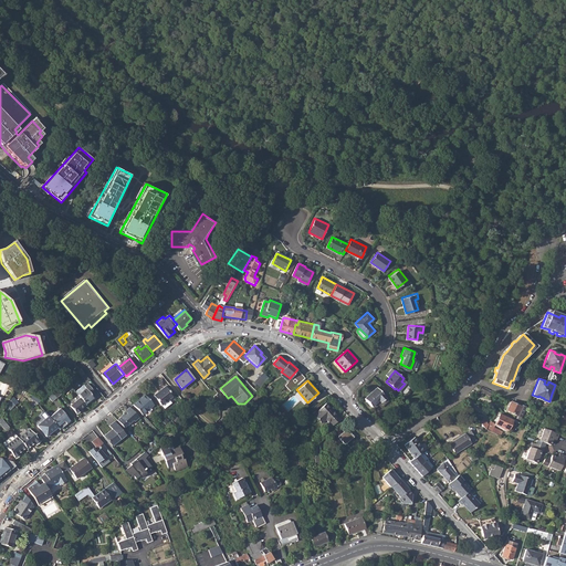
[(83,397),(88,404),(96,397),(93,392),(96,390),(92,384),(88,387),(90,388),(82,395),(83,397)]
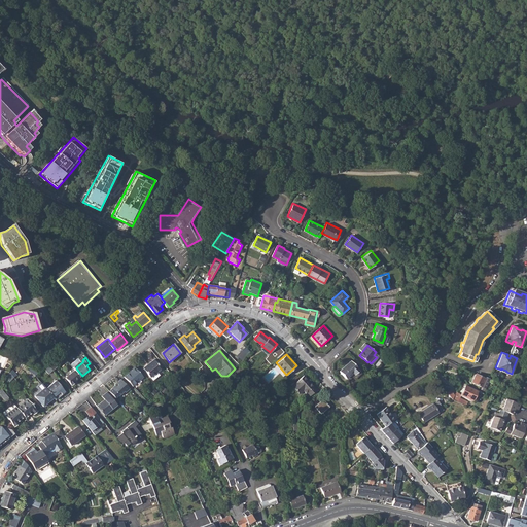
[(81,358),(73,364),(76,367),(83,361),(82,360),(81,358)]
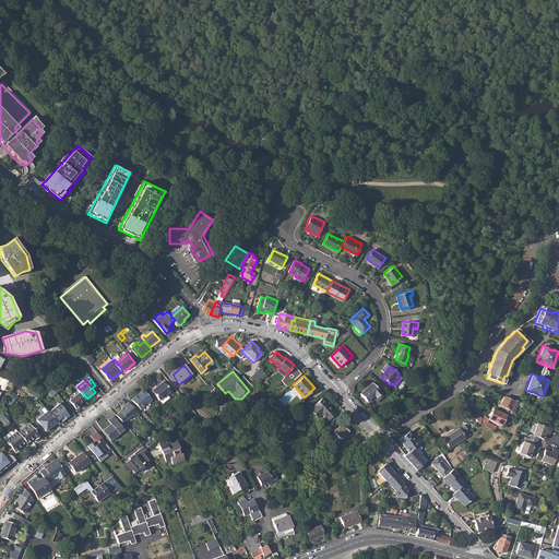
[(152,391),(159,401),(170,391),(163,382),(152,391)]
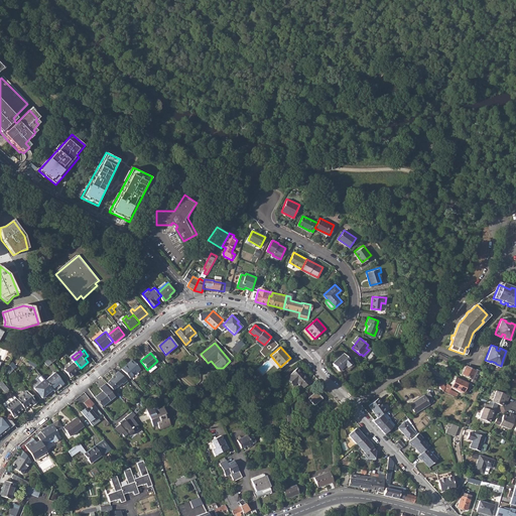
[(332,363),(340,373),(352,363),(343,353),(332,363)]
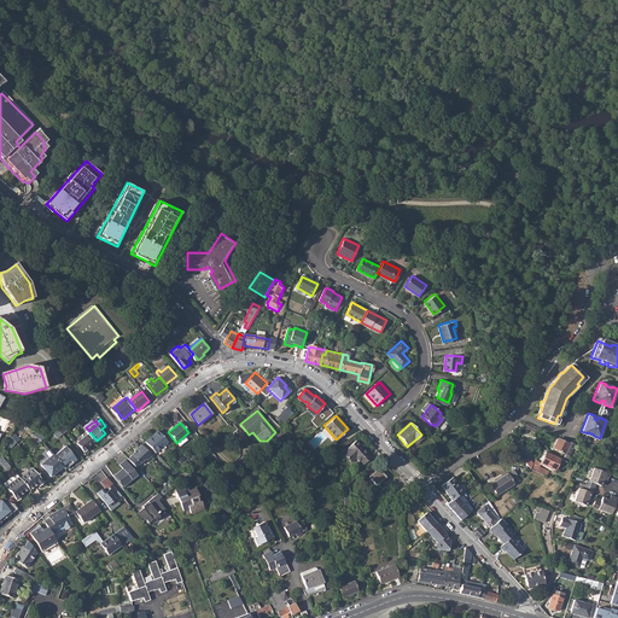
[(56,432),(62,438),(65,435),(65,433),(60,429),(56,432)]
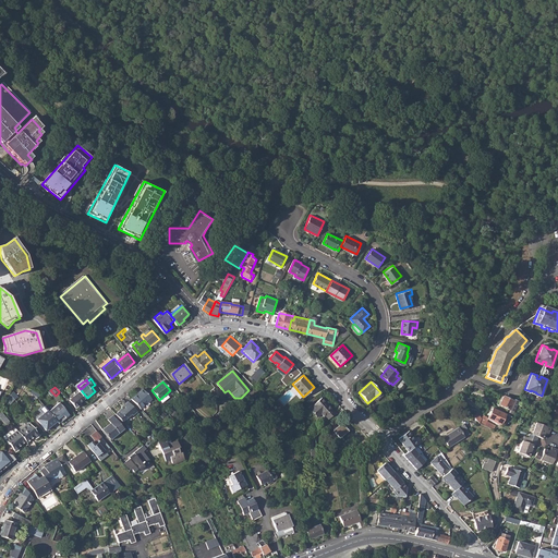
[(210,390),(216,397),(220,393),(215,387),(210,390)]
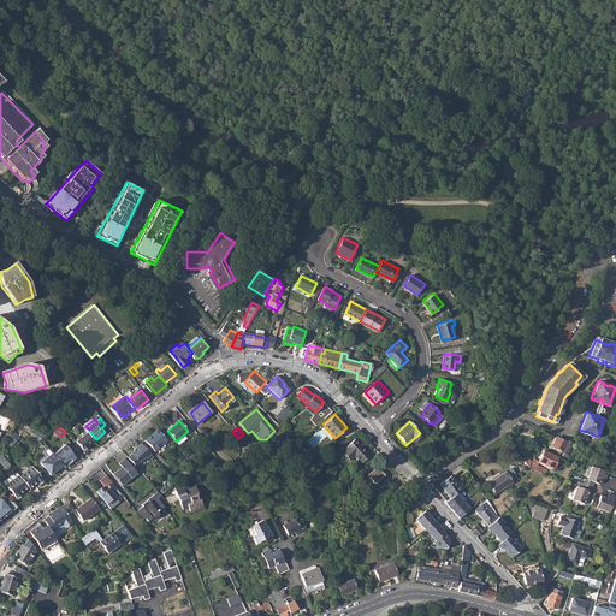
[(144,440),(154,452),(160,448),(164,445),(167,442),(158,430),(144,440)]
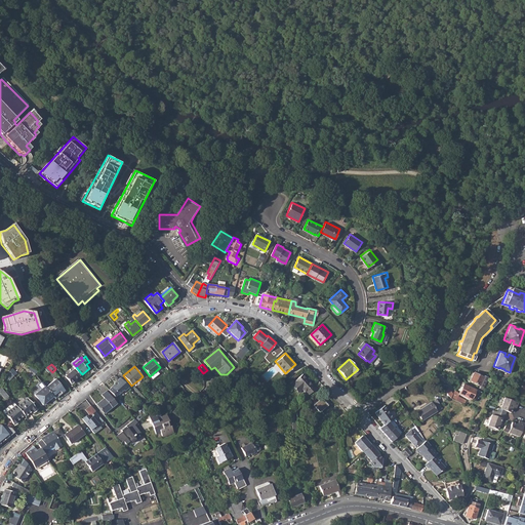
[(82,374),(77,368),(68,375),(74,384),(78,380),(77,379),(83,375),(82,374)]
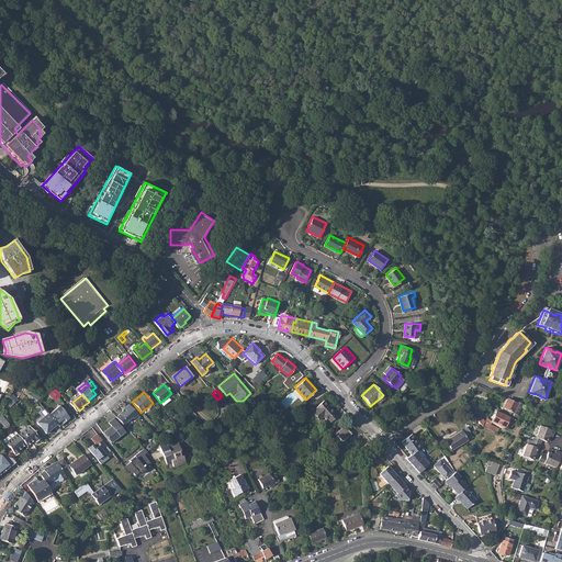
[(503,408),(517,414),(521,404),(518,403),(517,404),(507,398),(503,408)]
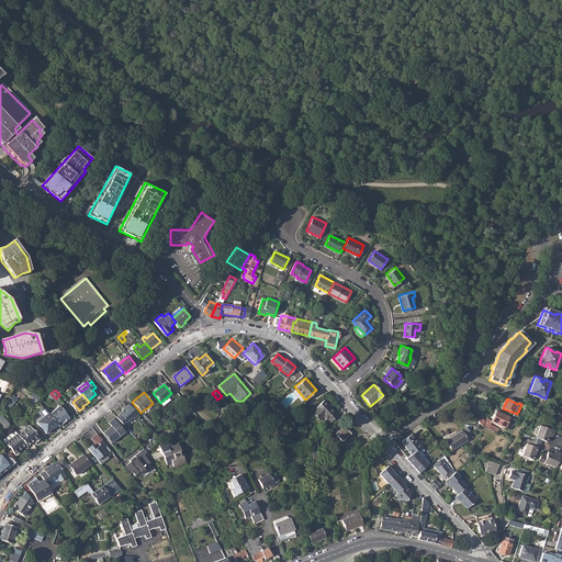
[(324,416),(330,423),(338,416),(324,401),(316,407),(317,408),(312,412),(319,420),(324,416)]
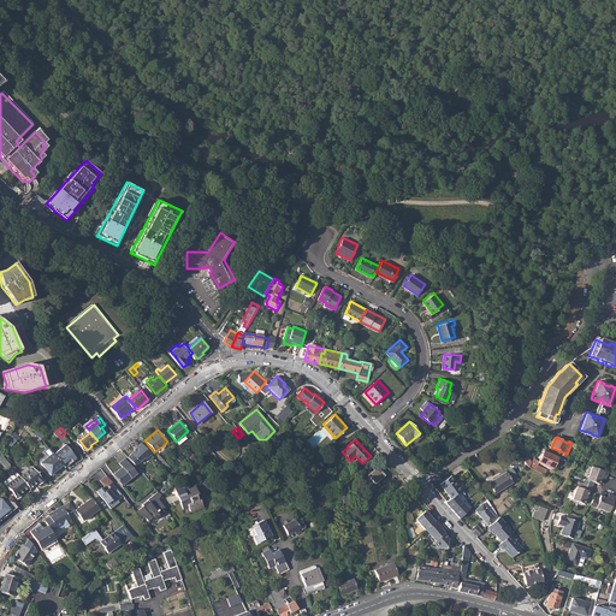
[(130,455),(137,463),(144,458),(146,460),(150,456),(141,444),(136,449),(138,451),(136,452),(134,451),(130,455)]
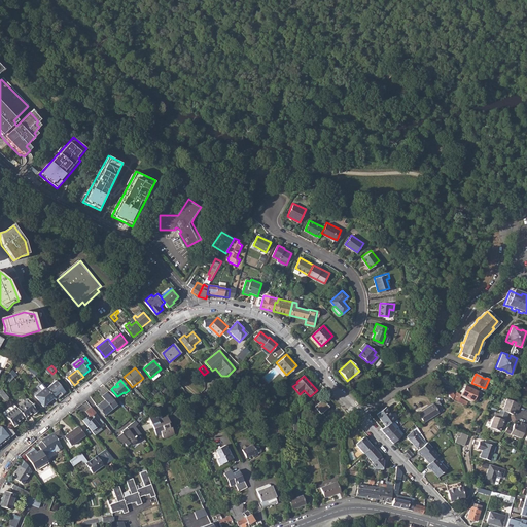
[(58,381),(48,389),(56,398),(57,399),(67,391),(58,381)]
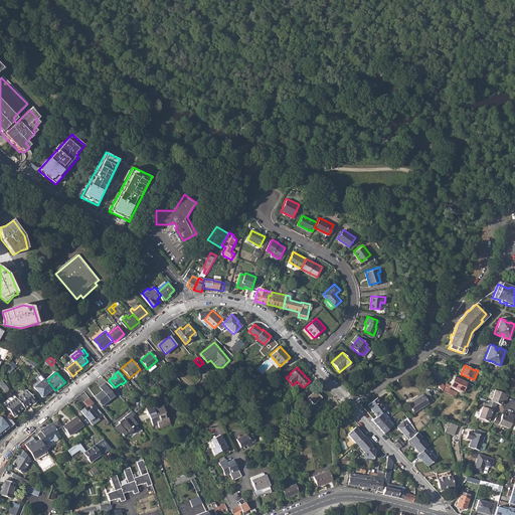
[(44,397),(54,389),(47,380),(46,379),(42,375),(38,378),(42,382),(36,387),(44,397)]
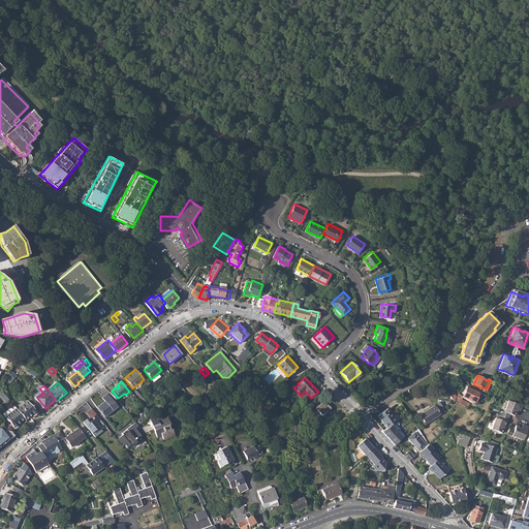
[(471,400),(474,402),(478,393),(467,387),(463,397),(462,397),(470,401),(471,400)]
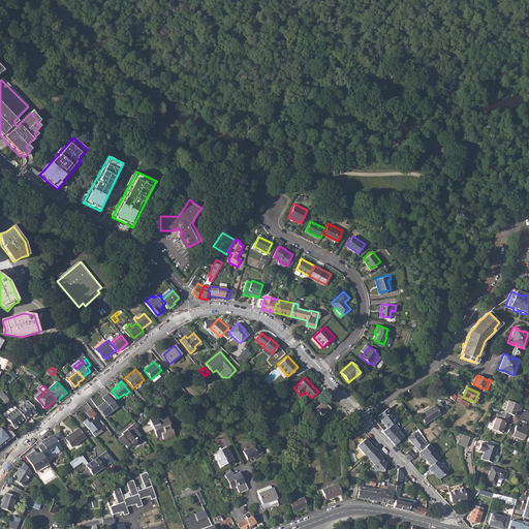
[(0,395),(6,401),(8,399),(2,392),(0,393),(0,395)]
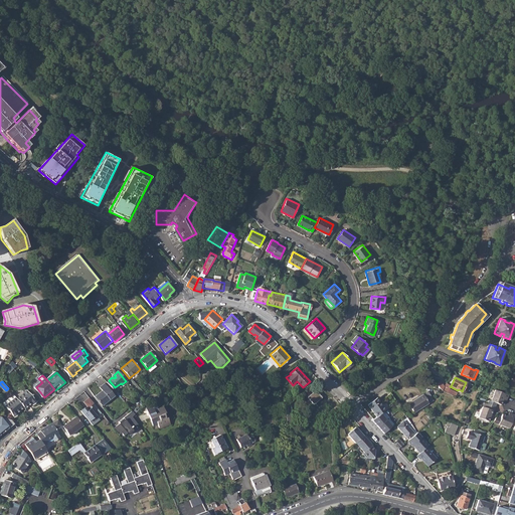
[(102,391),(95,396),(102,405),(114,395),(104,383),(99,387),(102,391)]
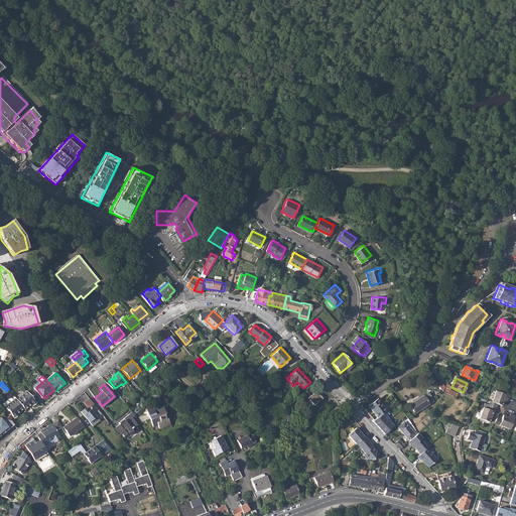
[(17,398),(18,399),(28,391),(26,389),(16,397),(17,398)]
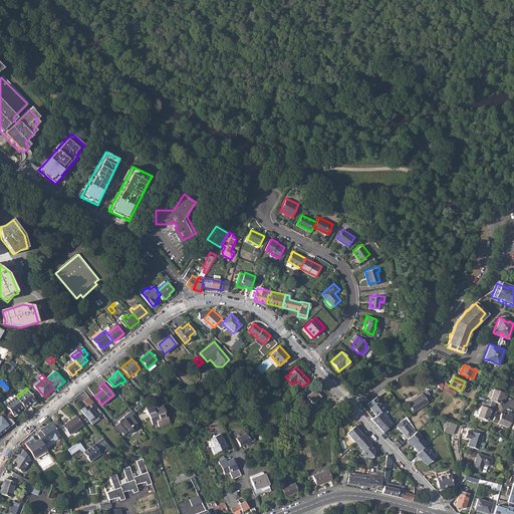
[(28,390),(18,398),(25,407),(26,409),(33,403),(34,405),(38,402),(28,390)]
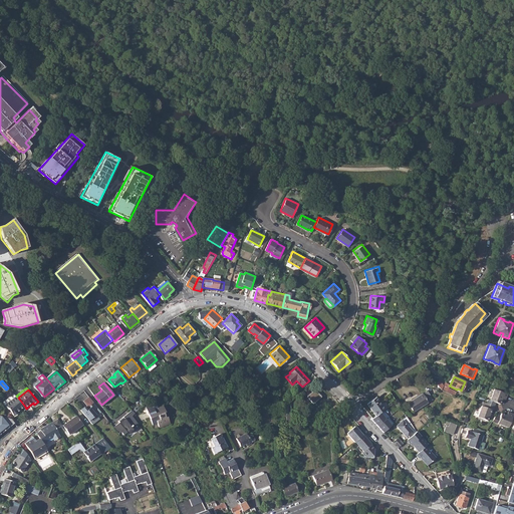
[(306,396),(312,403),(320,397),(314,390),(306,396)]
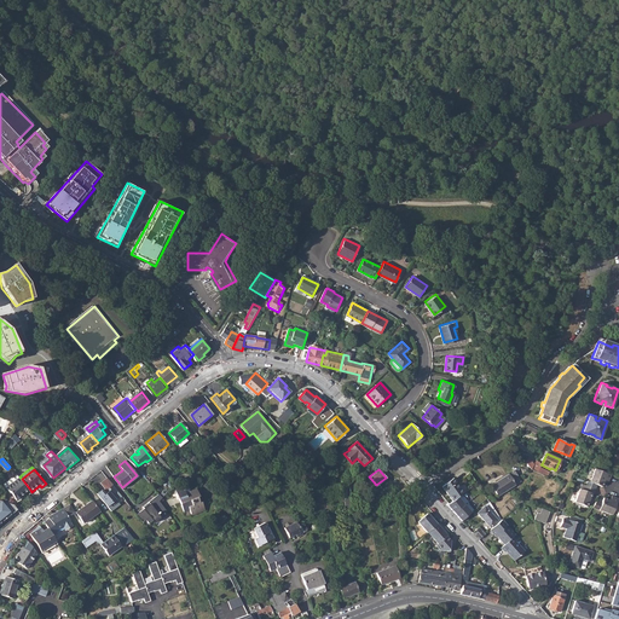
[(596,485),(601,487),(603,481),(607,482),(611,475),(594,470),(589,482),(585,481),(584,486),(594,490),(596,485)]
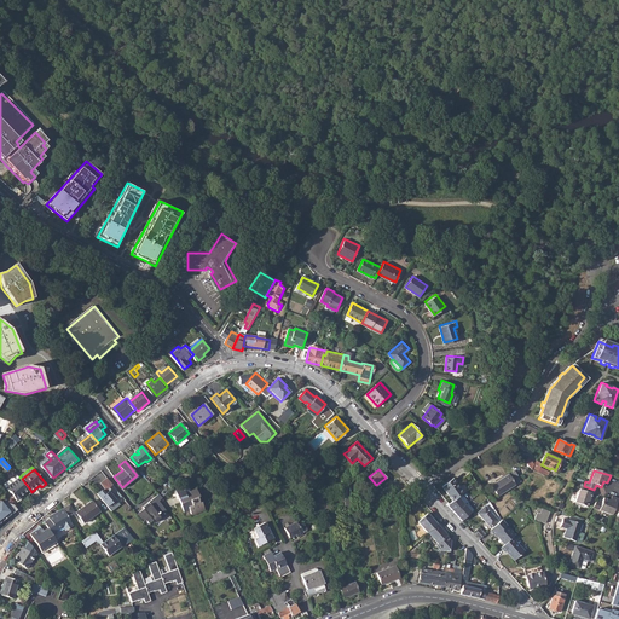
[(310,481),(312,484),(314,481),(311,479),(313,475),(308,472),(302,478),(308,482),(310,481)]
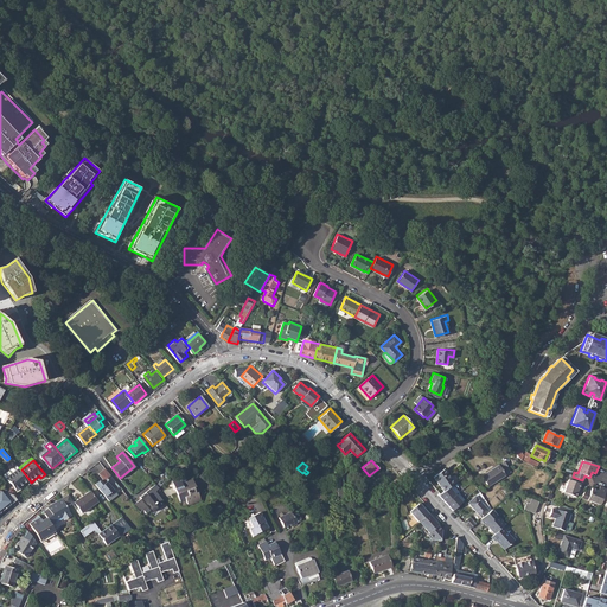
[(480,478),(487,487),(510,474),(504,464),(480,478)]
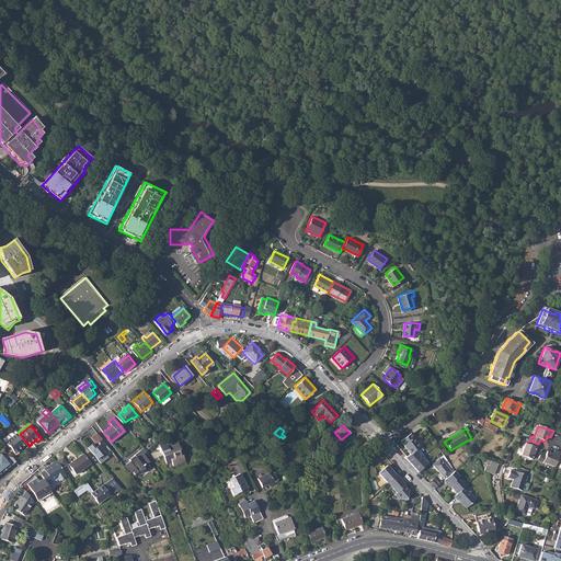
[(8,442),(19,433),(18,432),(15,430),(6,438),(8,442)]
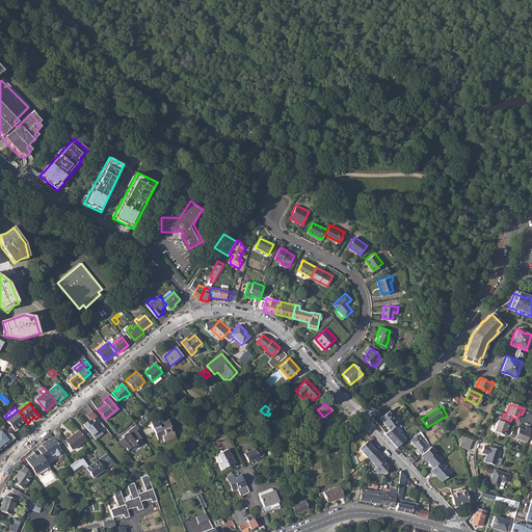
[(7,419),(17,431),(21,428),(20,427),(26,421),(19,411),(18,410),(7,419)]
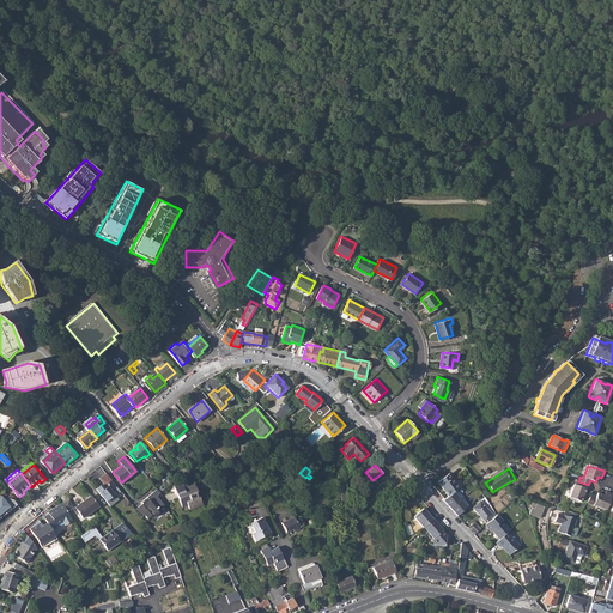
[(96,489),(107,502),(110,507),(117,502),(117,499),(114,496),(110,491),(116,486),(105,473),(99,478),(107,487),(104,490),(101,486),(96,489)]
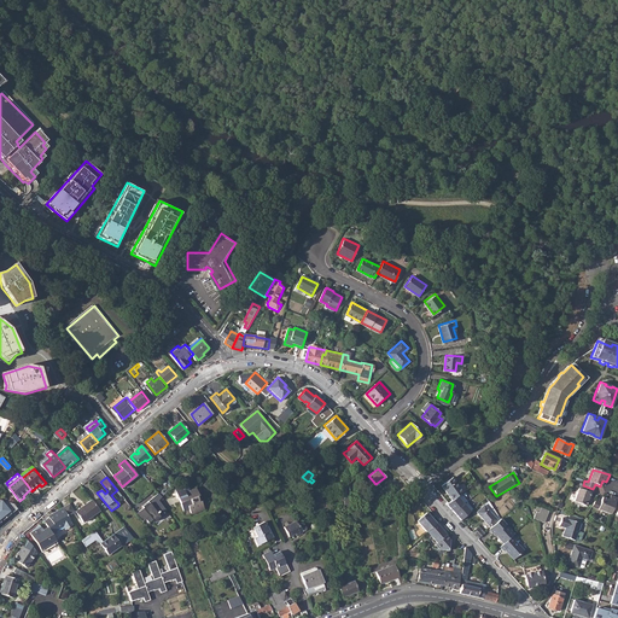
[(441,487),(452,501),(461,494),(462,493),(452,478),(441,487)]
